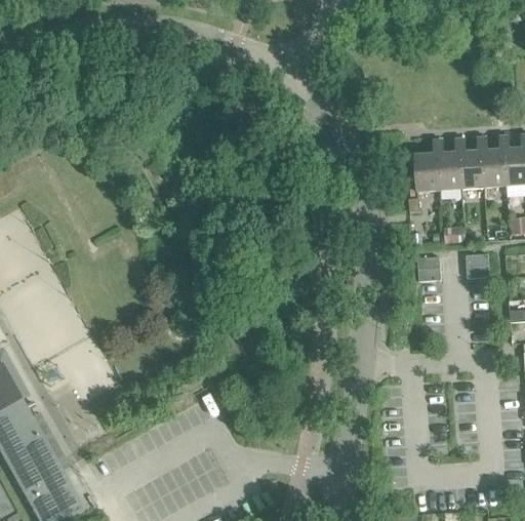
[(506,185),(524,183),(524,146),(521,147),(510,148),(509,133),(498,134),(499,148),(502,148),(506,185)]
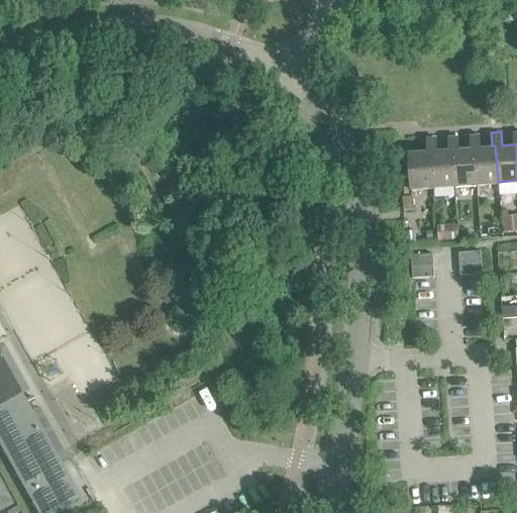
[(476,184),(498,182),(495,145),(492,145),(480,146),(479,133),(469,133),(470,147),(474,146),(476,184)]
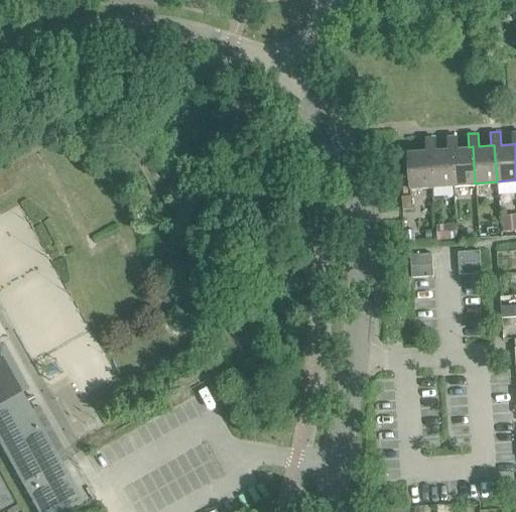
[(454,184),(475,183),(473,146),(469,147),(458,147),(457,134),(446,135),(447,148),(450,148),(454,184)]
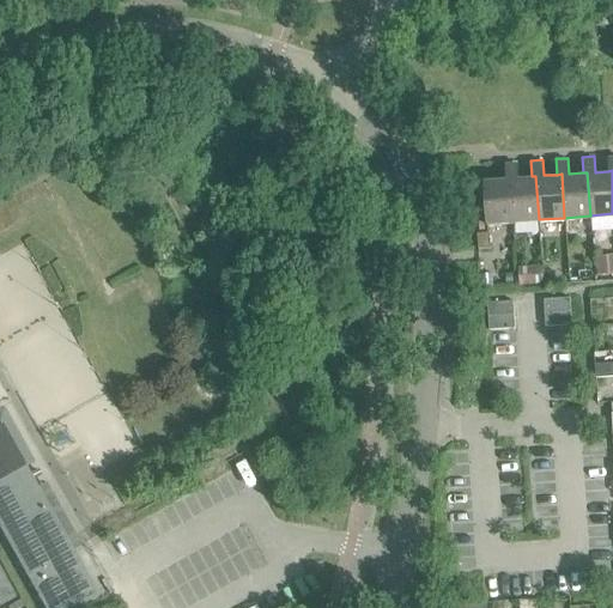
[(513,220),(539,219),(535,176),(532,176),(517,177),(516,162),(504,162),(505,177),(510,177),(513,220)]
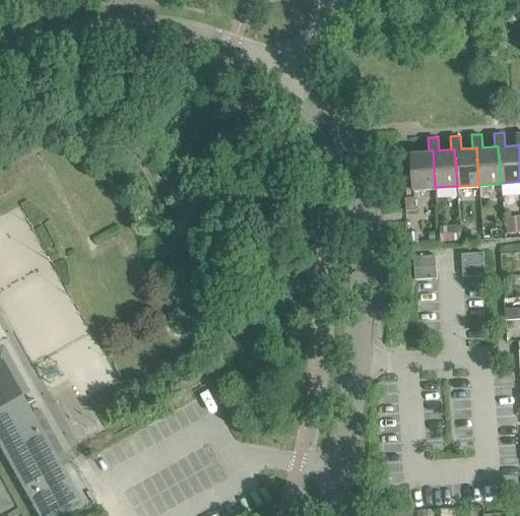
[(412,189),(435,187),(433,150),(429,150),(409,152),(412,189)]
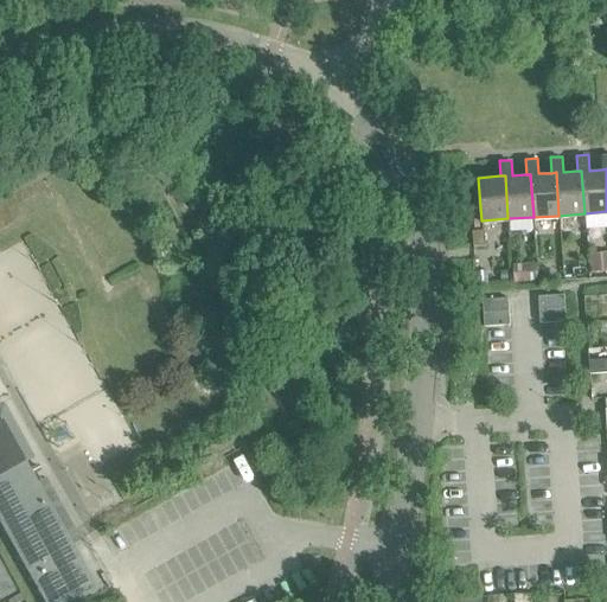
[(484,228),(481,228),(472,229),(472,243),(485,243),(484,228)]
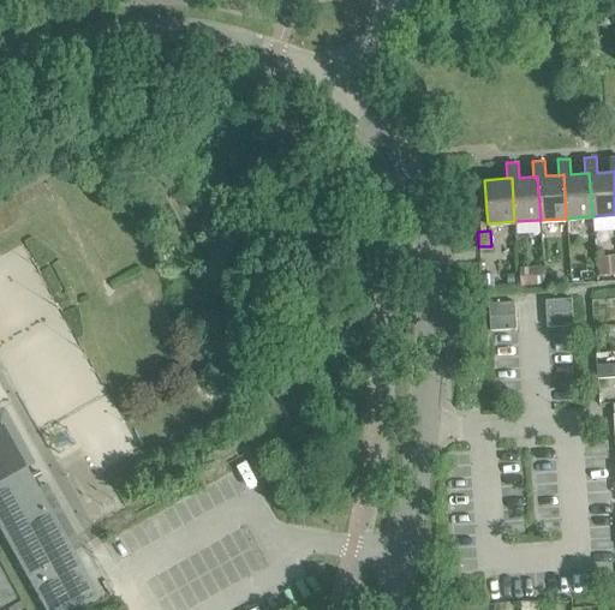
[(614,252),(597,255),(597,273),(614,270),(614,252)]
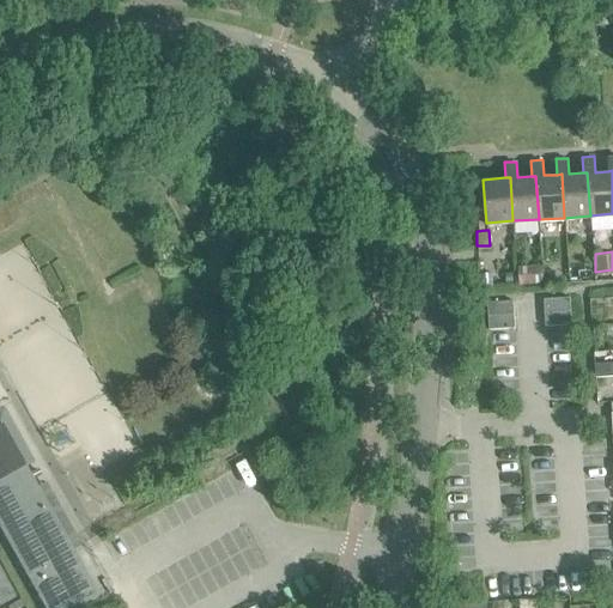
[(542,296),(544,310),(570,308),(569,295),(542,296)]
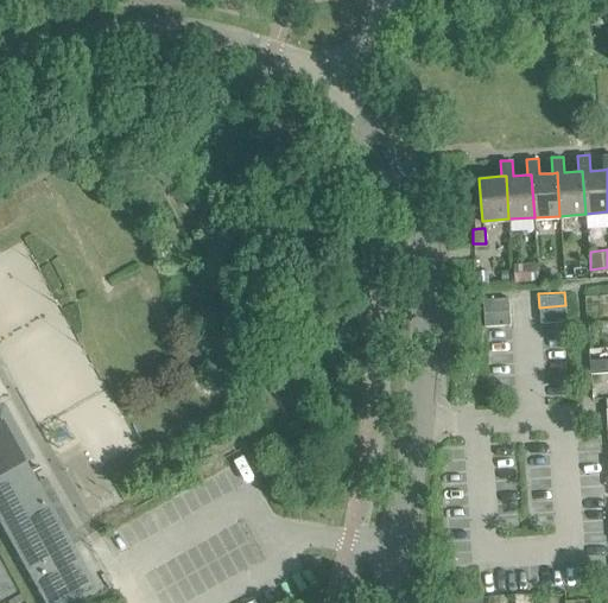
[(482,297),(483,310),(510,309),(508,296),(482,297)]
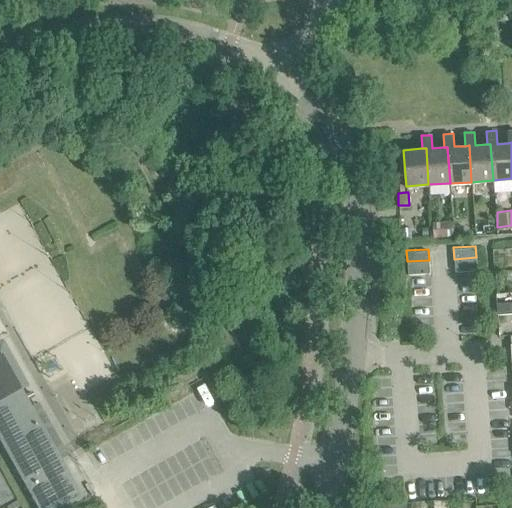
[(476,257),(454,259),(454,270),(476,269),(476,257)]
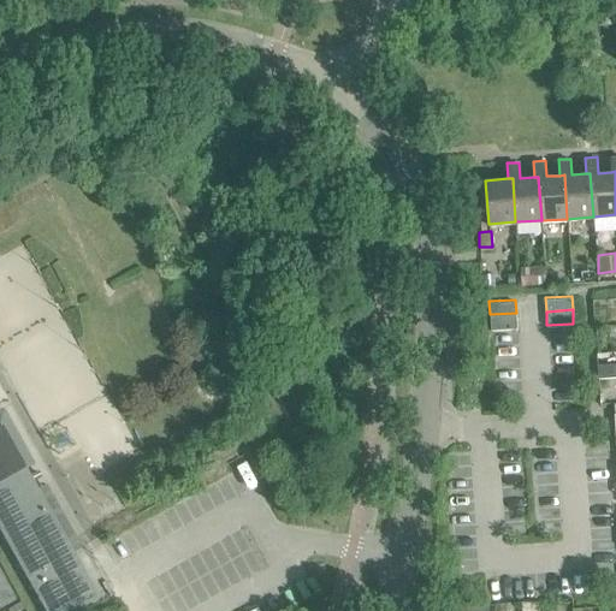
[(516,313),(490,314),(491,328),(517,326),(516,313)]
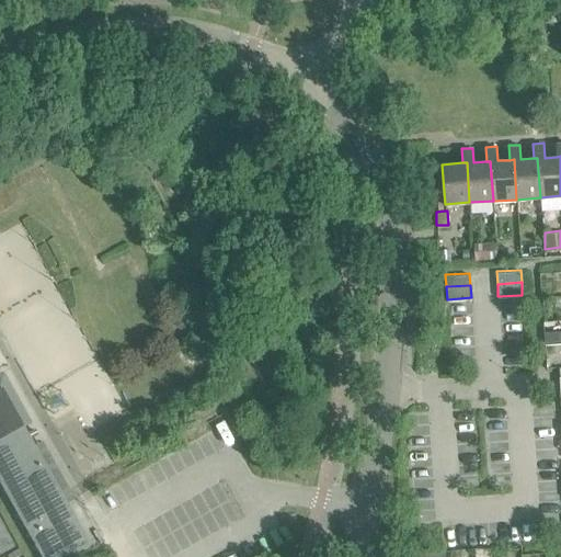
[(560,329),(544,330),(544,343),(560,341),(560,329)]
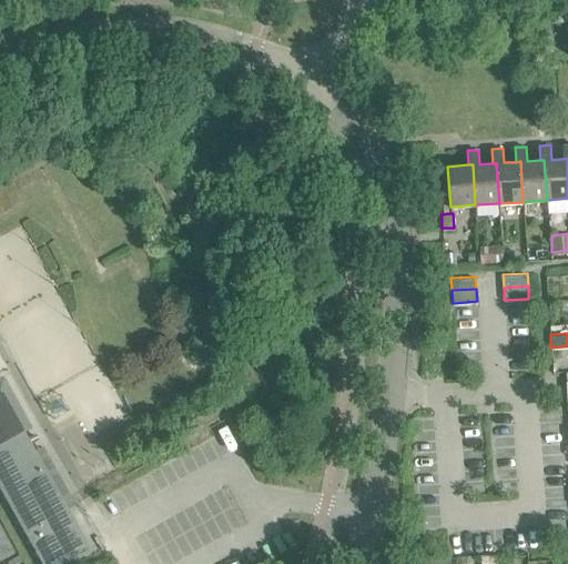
[(0,398),(0,490),(1,492),(41,563),(57,563),(84,549),(0,398)]
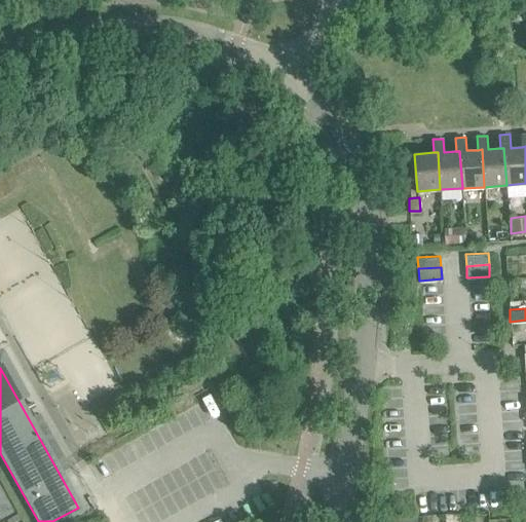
[(0,486),(0,516),(12,510),(0,486)]
